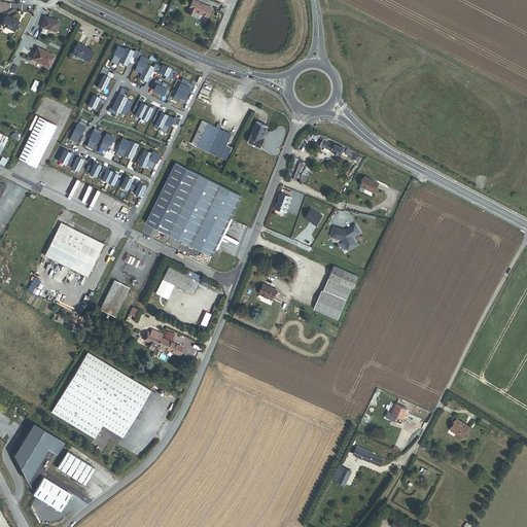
[(212,7),(195,0),(192,0),(187,11),(194,14),(195,11),(207,18),(212,7)]
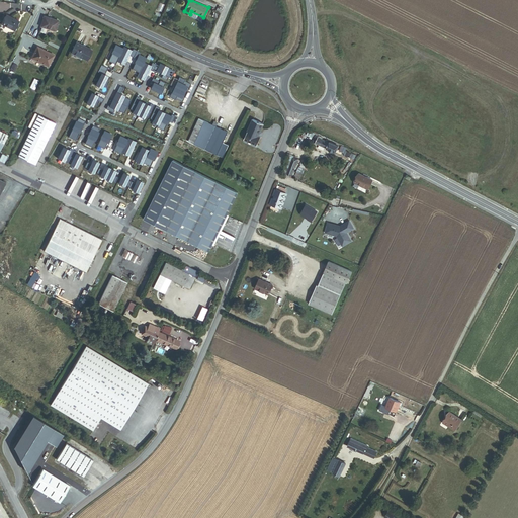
[(3,24),(14,30),(18,21),(7,16),(3,24)]
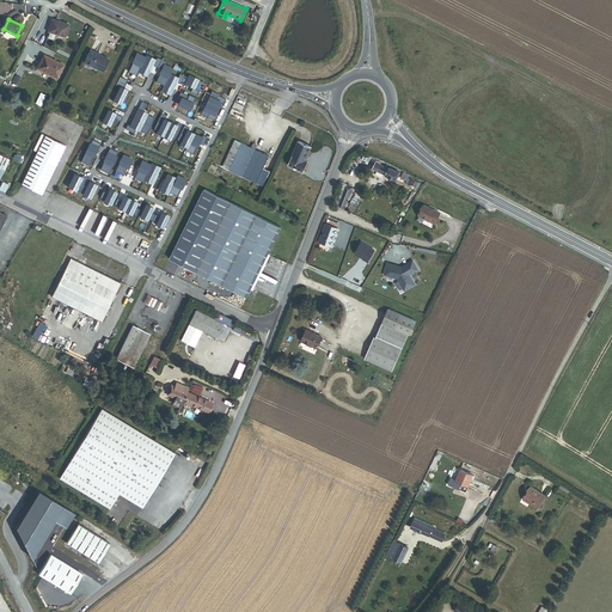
[(48,31),(65,37),(69,25),(51,19),(48,31)]
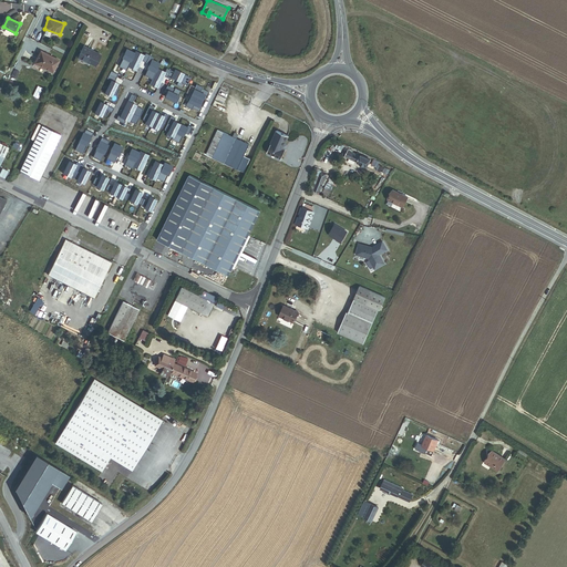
[(90,64),(94,66),(100,55),(83,47),(79,57),(91,62),(90,64)]
